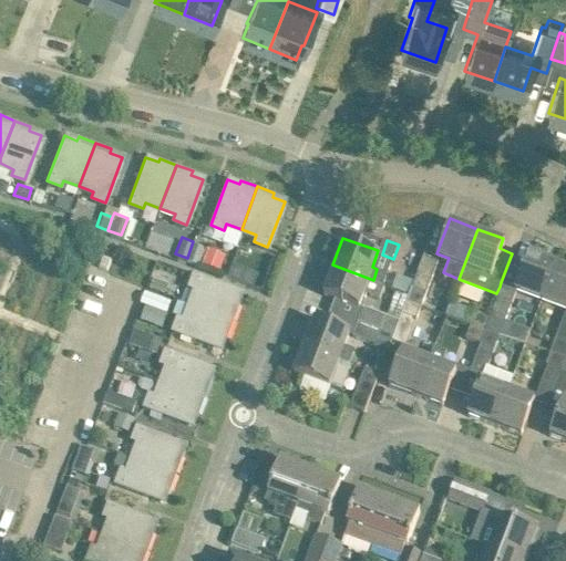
[(193,241),(187,258),(197,262),(204,246),(193,241)]
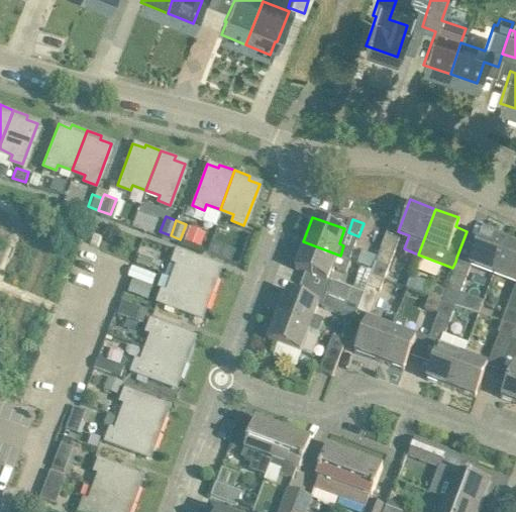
[(189,222),(183,235),(199,242),(204,228),(189,222)]
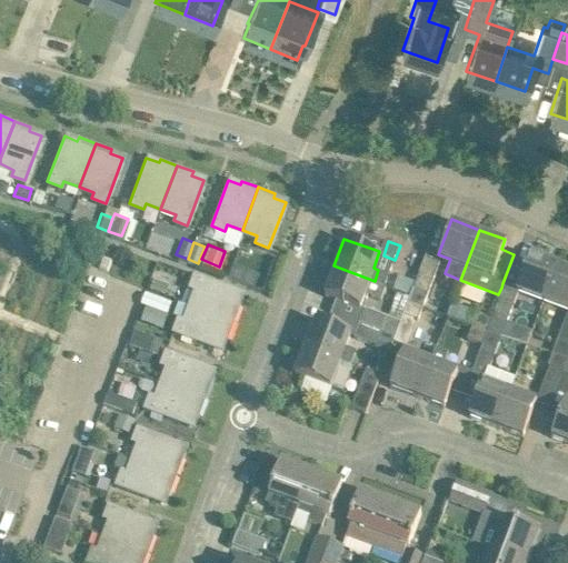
[(515,288),(544,299),(557,263),(528,253),(515,288)]
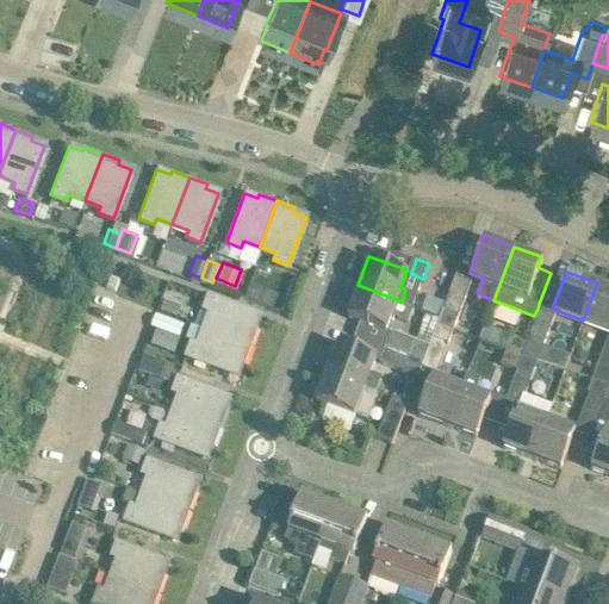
[(448,288),(436,319),(453,325),(470,279),(454,273),(448,288)]
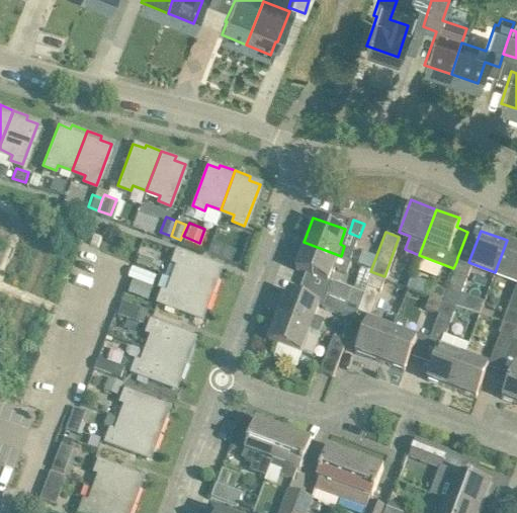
[(211,236),(206,248),(218,252),(222,240),(211,236)]
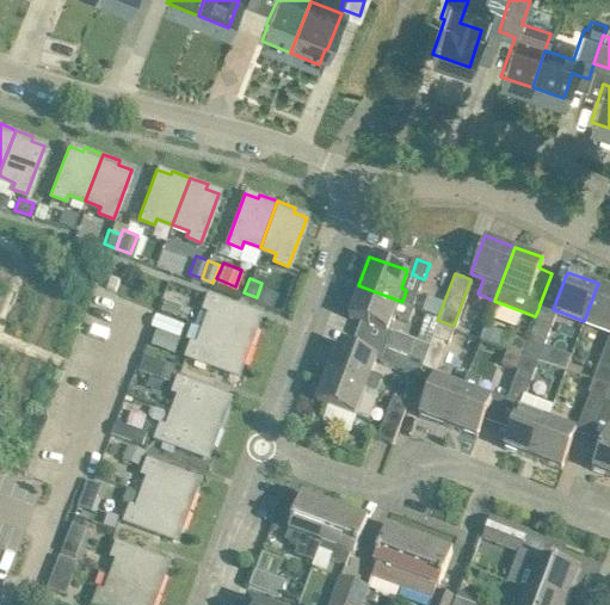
[(609,288),(598,283),(584,321),(609,331),(609,288)]
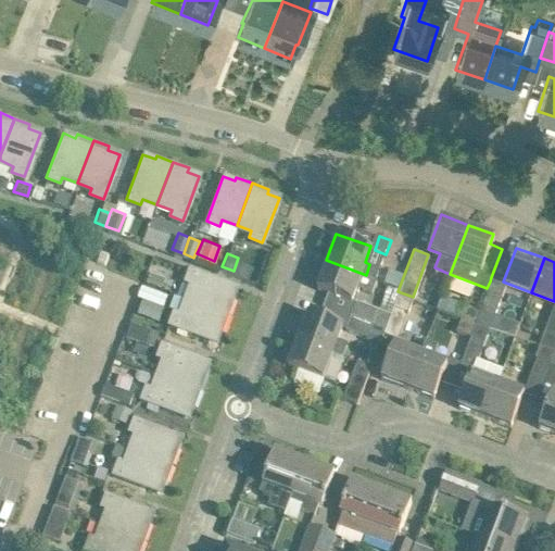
[(366,275),(326,260),(316,286),(351,299),(356,285),(371,290),(376,278),(366,275)]
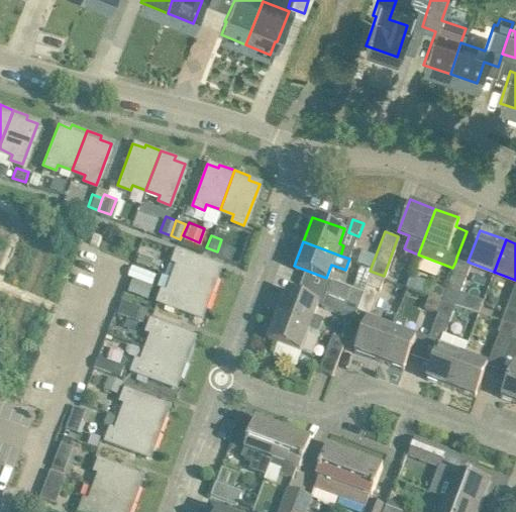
[(176,262),(171,275),(211,290),(216,275),(213,274),(217,262),(176,246),(171,260),(176,262)]
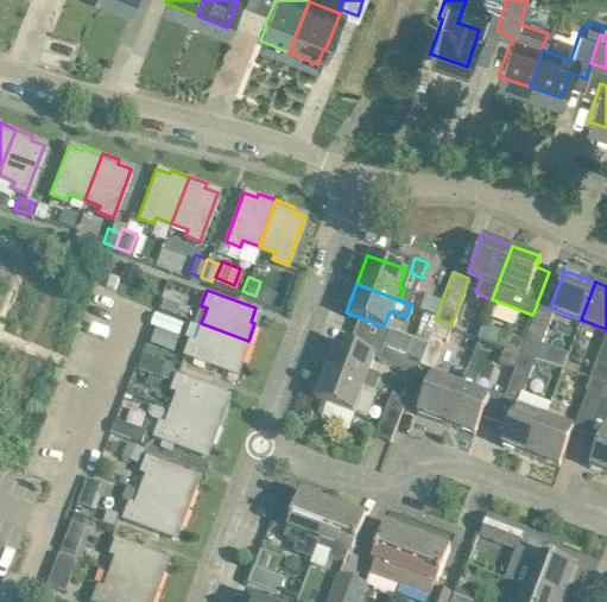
[(163,292),(158,303),(172,308),(176,297),(163,292)]
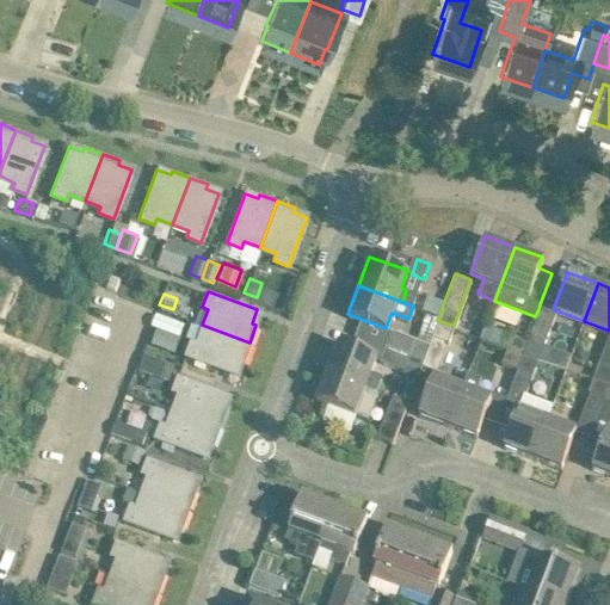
[(535,316),(527,339),(522,351),(537,357),(553,315),(538,309),(535,316)]
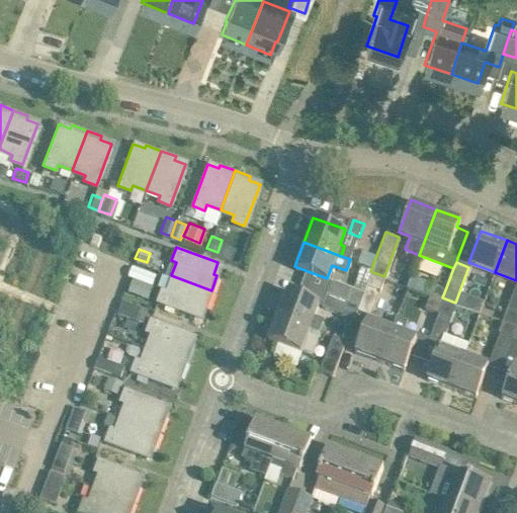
[(359,304),(357,310),(370,314),(384,276),(370,271),(363,290),(358,304),(359,304)]
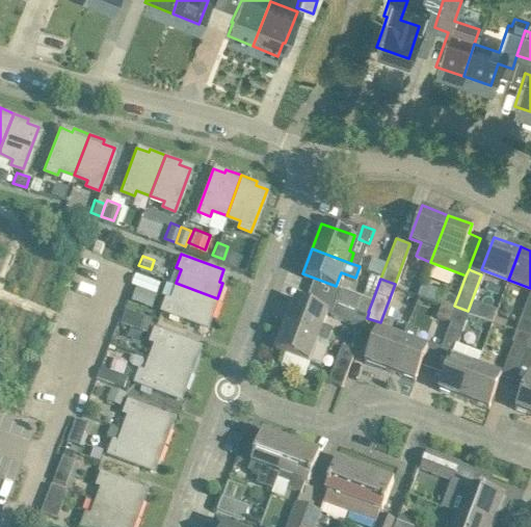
[(135,282),(130,295),(144,300),(150,287),(135,282)]
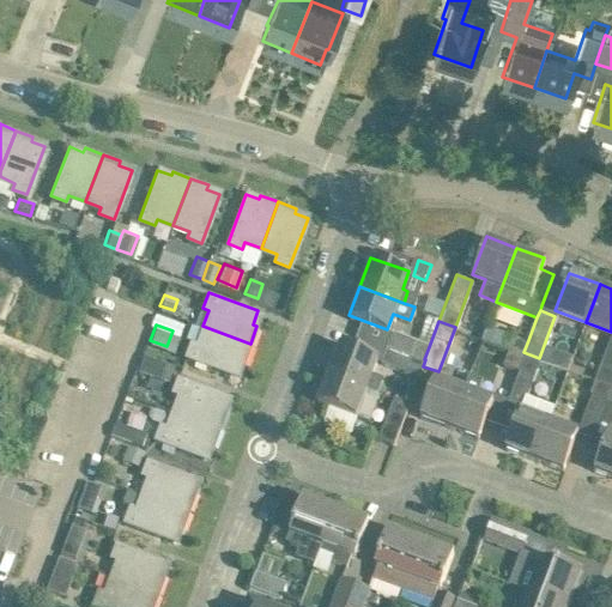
[(250,344),(203,326),(197,343),(191,340),(185,354),(235,374),(240,359),(243,362),(250,344)]
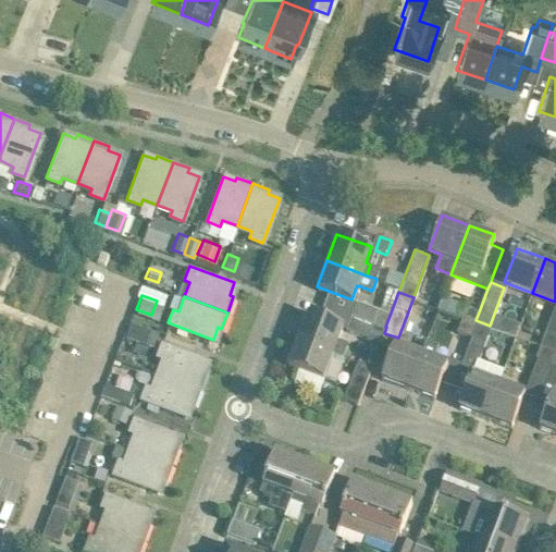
[(385,327),(391,313),(356,299),(350,314),(385,327)]
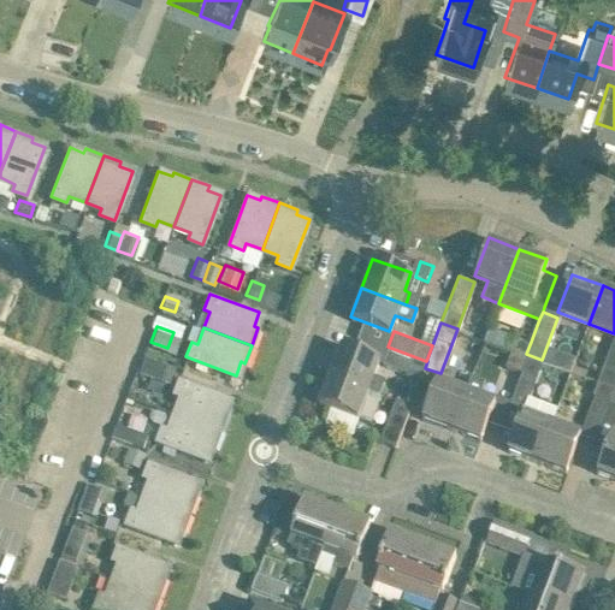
[(510,349),(526,354),(531,342),(515,336),(510,349)]
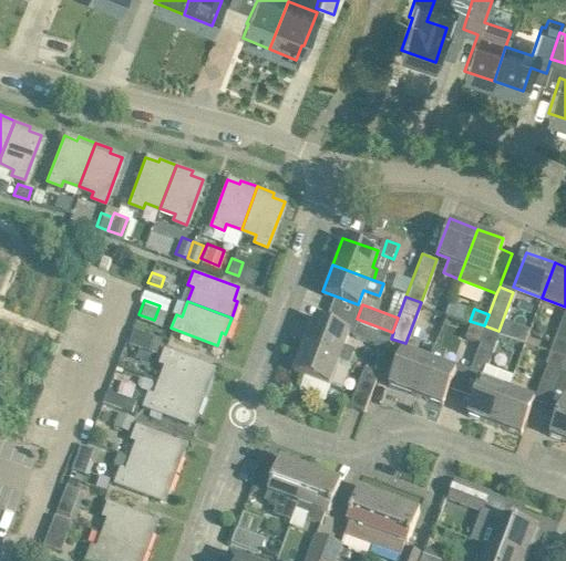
[(548,347),(565,353),(565,349),(565,315),(562,314),(548,347)]
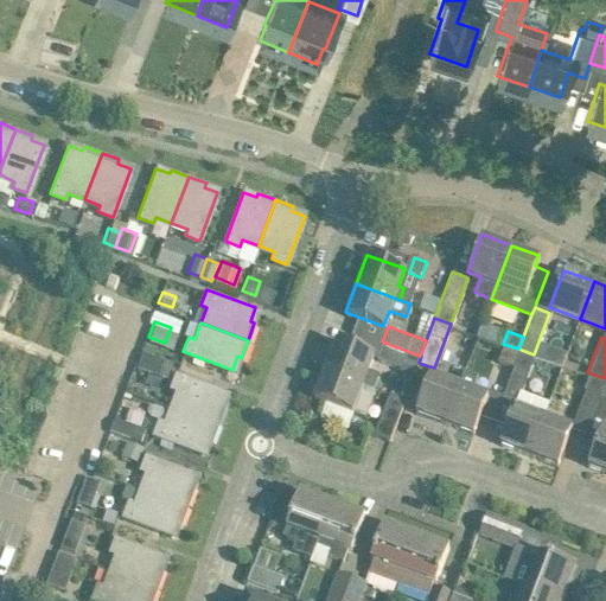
[(336,338),(325,368),(372,385),(378,372),(367,368),(372,352),(336,338)]
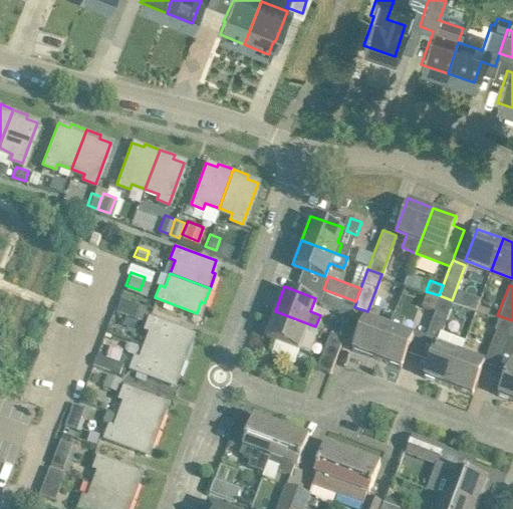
[(354,307),(356,301),(355,301),(323,289),(318,301),(339,309),(337,313),(348,322),(354,307)]
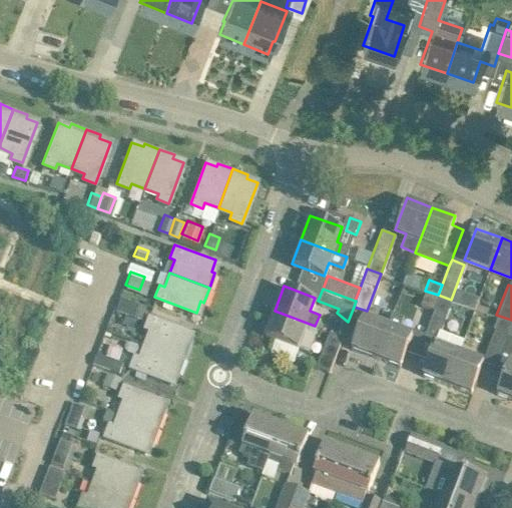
[(434,309),(438,295),(425,291),(420,303),(434,309)]
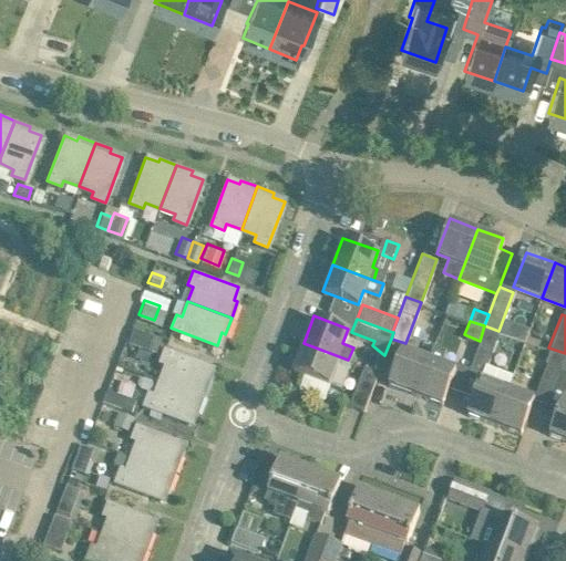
[(132,323),(127,339),(137,342),(143,328),(132,323)]
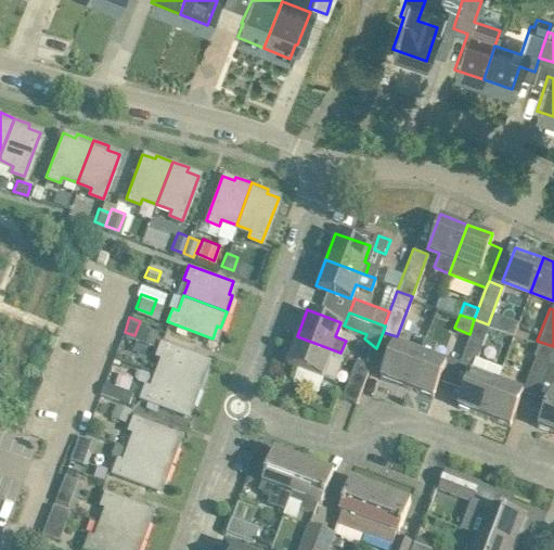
[(488,324),(474,319),(469,334),(460,359),(473,363),(488,324)]
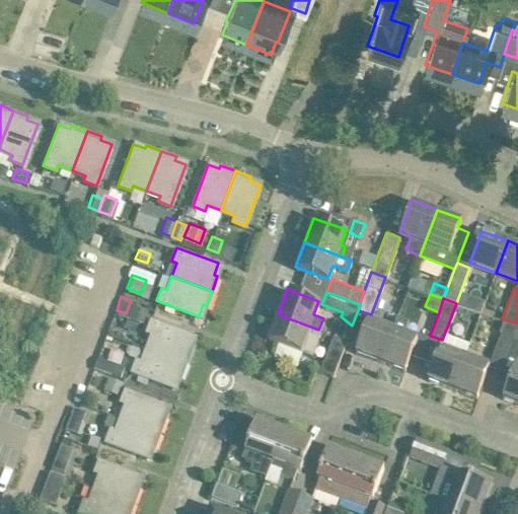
[(321,325),(334,331),(341,315),(328,310),(321,325)]
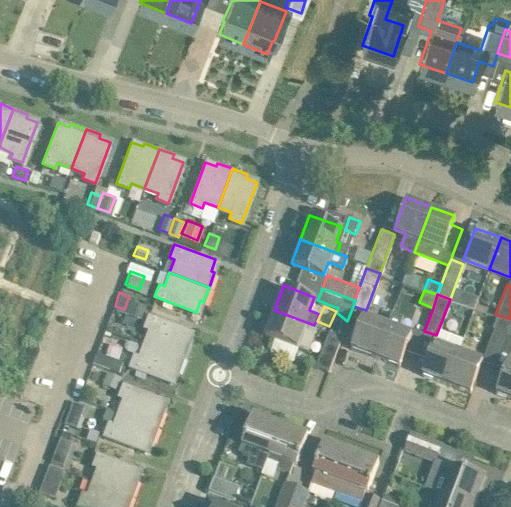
[(314,325),(274,310),(264,334),(296,346),(305,322),(314,326),(314,325)]
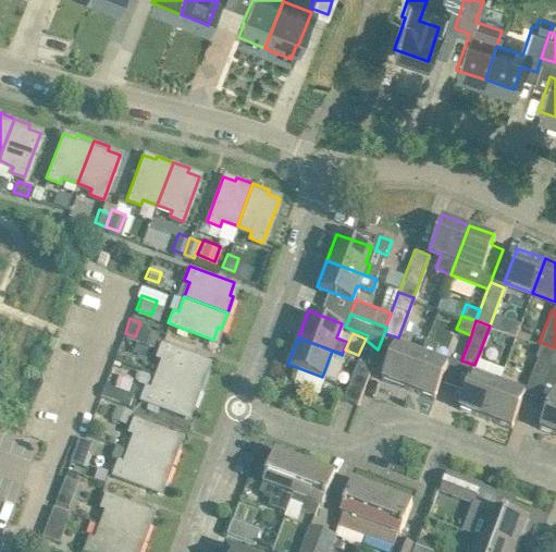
[(381,376),(408,385),(425,339),(424,338),(420,352),(394,341),(381,376)]
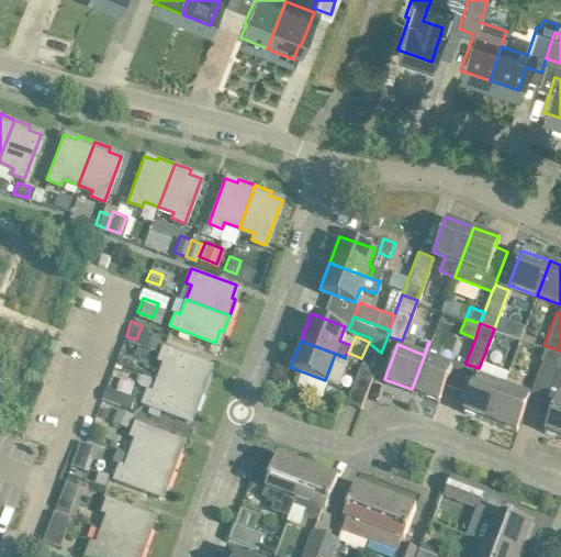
[(429,342),(412,389),(438,399),(450,365),(437,359),(442,345),(429,342)]
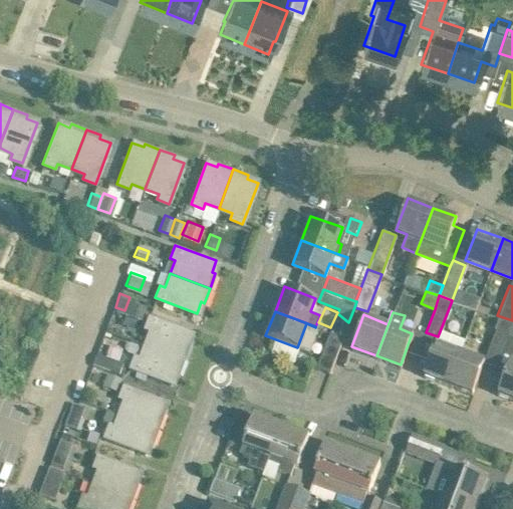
[(150,329),(145,342),(184,357),(190,342),(186,341),(190,330),(149,314),(144,327),(150,329)]
